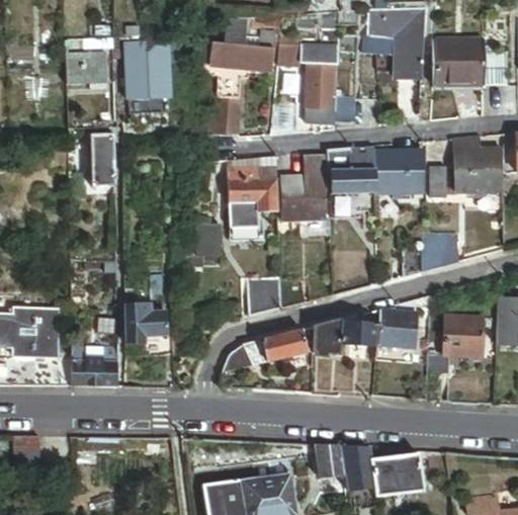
[(397,77),(423,78),(427,6),(369,9),(368,25),(375,25),(375,35),(378,35),(378,41),(377,51),(398,52),(397,77)]
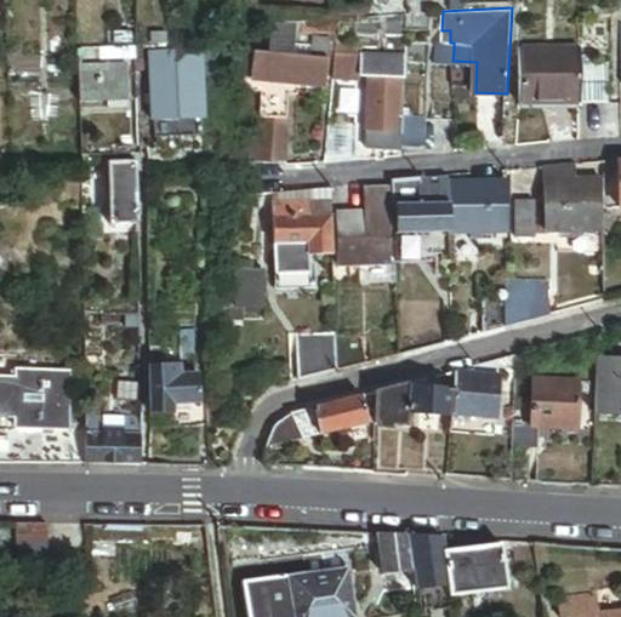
[(169,44),(169,17),(159,18),(152,18),(152,44),(169,44)]
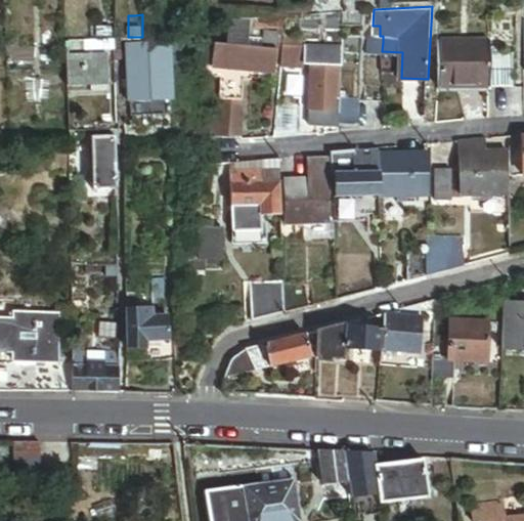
[(128,15),(117,15),(117,37),(128,37),(128,15)]
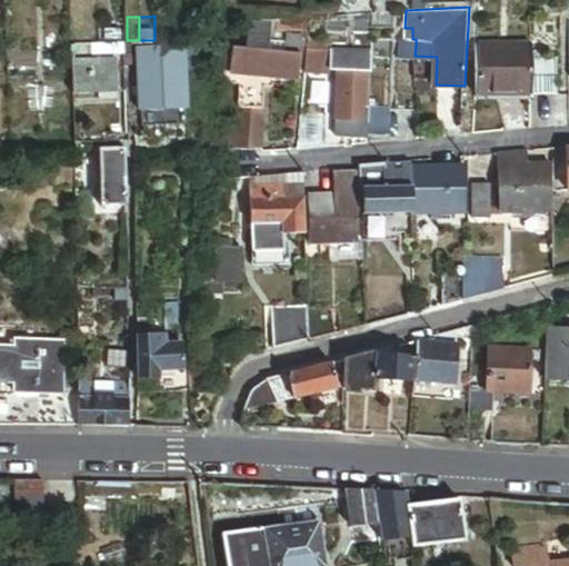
[(250,19),(249,47),(271,48),(273,20),(250,19)]
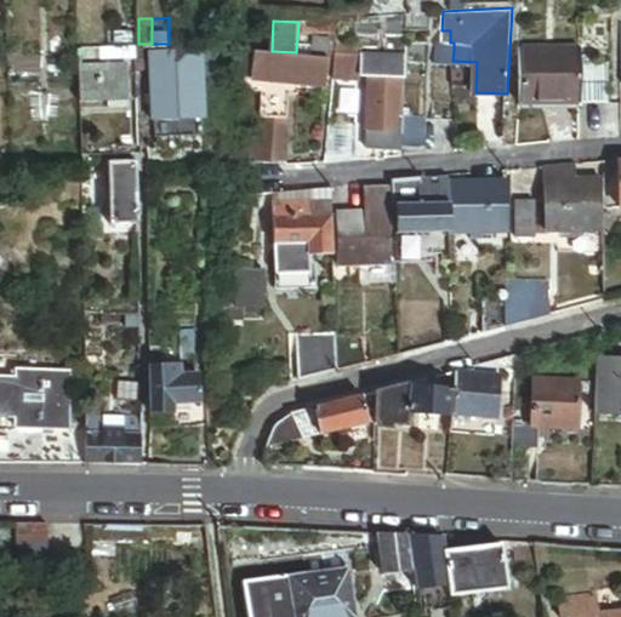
[(453,73),(450,49),(442,49),(442,43),(437,43),(437,73),(453,73)]
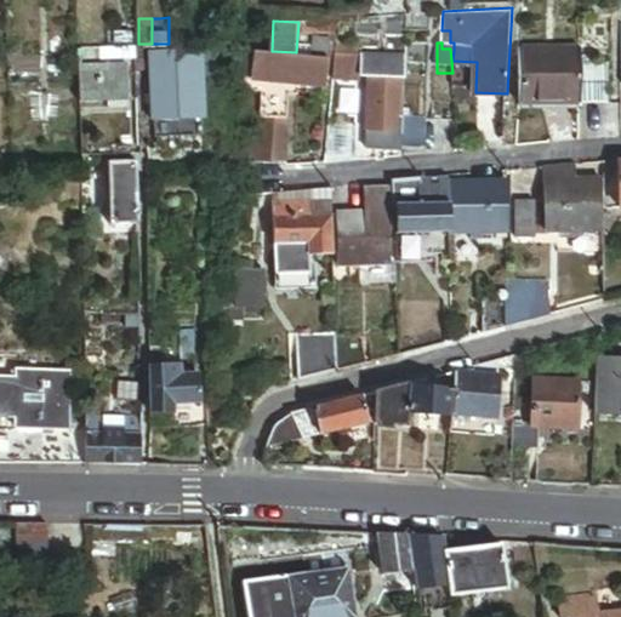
[(102,44),(79,44),(79,55),(102,55),(102,44)]
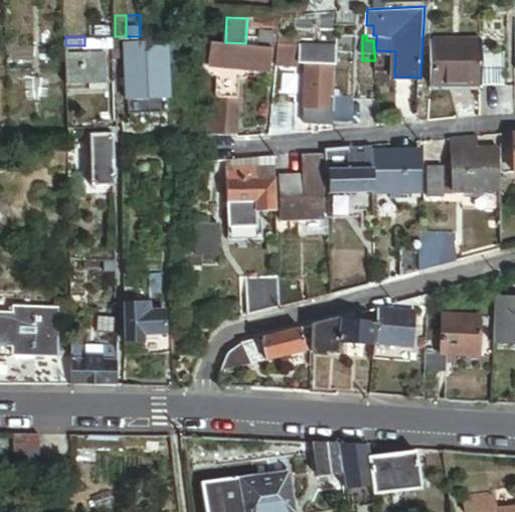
[(112,36),(90,36),(91,46),(113,46),(112,36)]
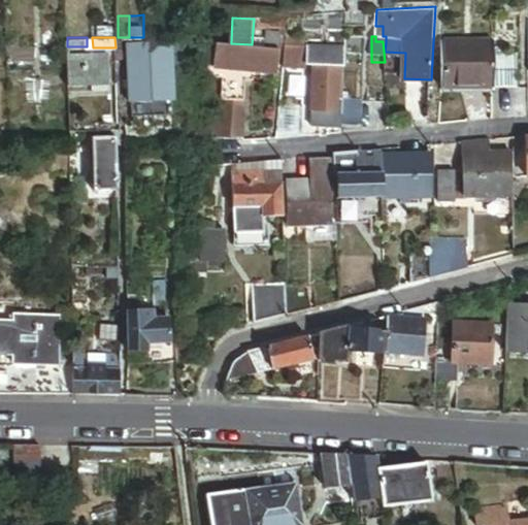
[(209,41),(206,41),(205,64),(277,69),(281,38),(267,37),(266,46),(252,44),(231,43),(213,41),(215,37),(209,37),(209,41)]
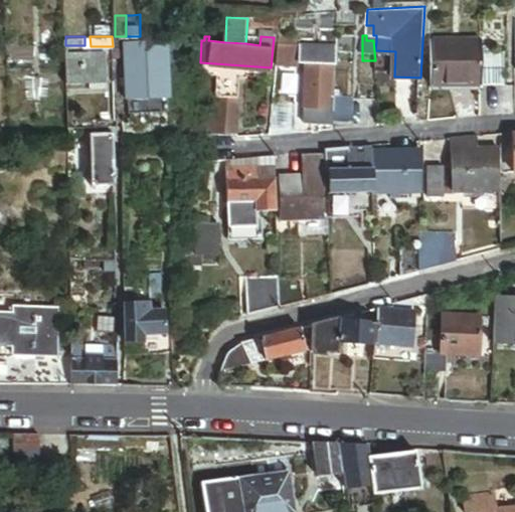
[(482,48),(482,36),(434,37),(435,83),(483,82),(482,48)]
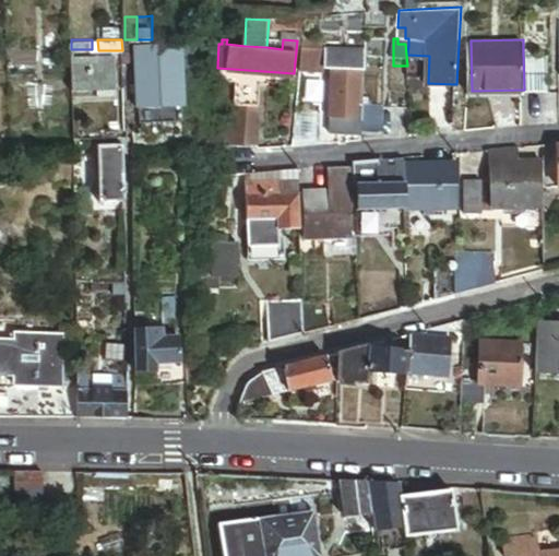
[(322,44),(304,42),(301,67),(320,68),(322,44)]
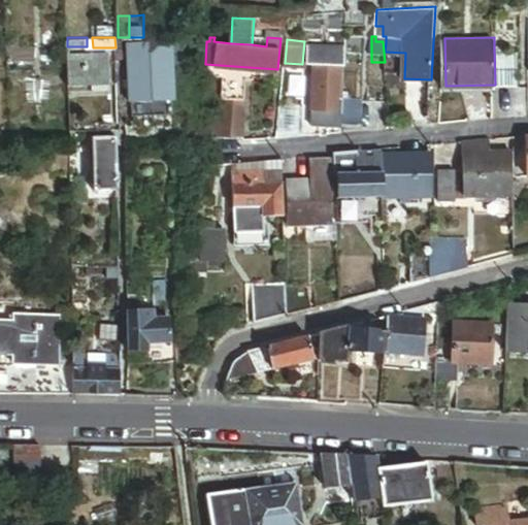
[(159,41),(159,53),(171,52),(171,41),(159,41)]
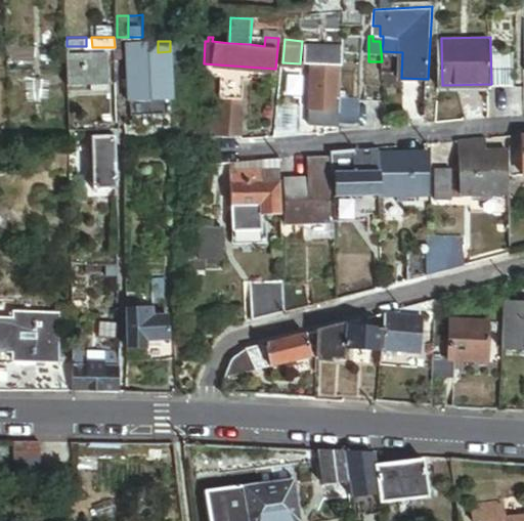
[(402,62),(402,52),(382,51),(383,42),(380,41),(382,61),(402,62)]
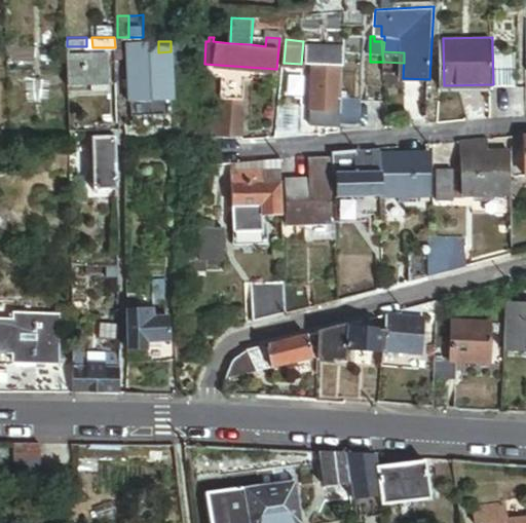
[(341,98),(344,44),(307,42),(306,60),(313,61),(311,108),(335,109),(336,97),(341,98)]
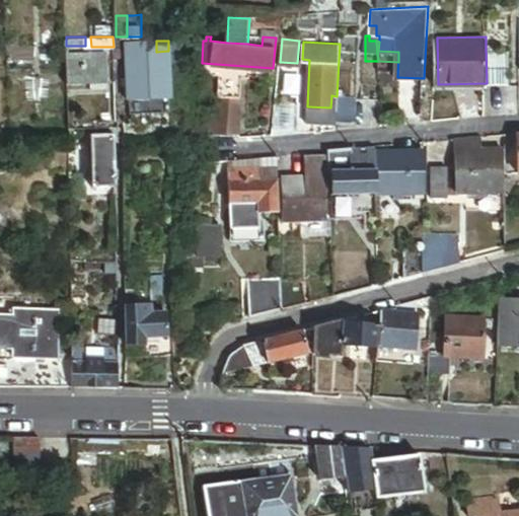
[(510,48),(486,49),(487,83),(510,83),(510,48)]
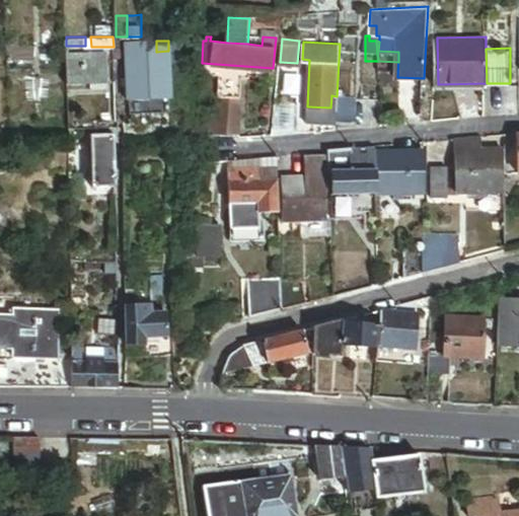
[(66,51),(67,81),(89,80),(104,80),(105,80),(104,50),(66,51)]
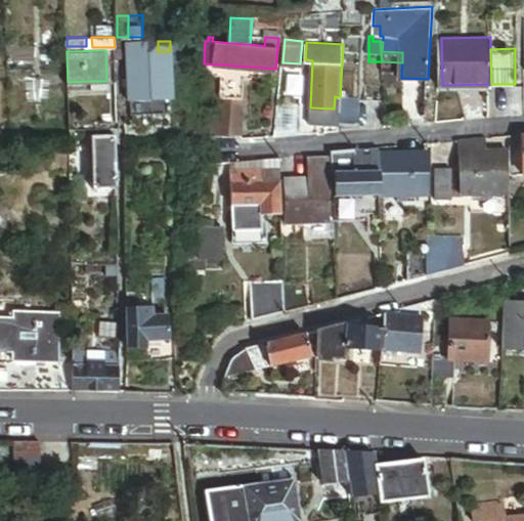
[(170,76),(170,51),(158,52),(126,52),(126,77),(170,76)]
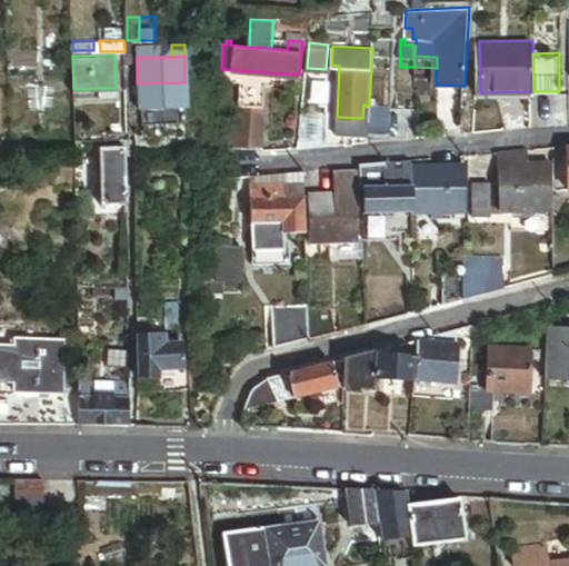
[(242,89),(228,88),(223,145),(239,146),(239,144),(261,146),(266,87),(242,86),(242,89)]
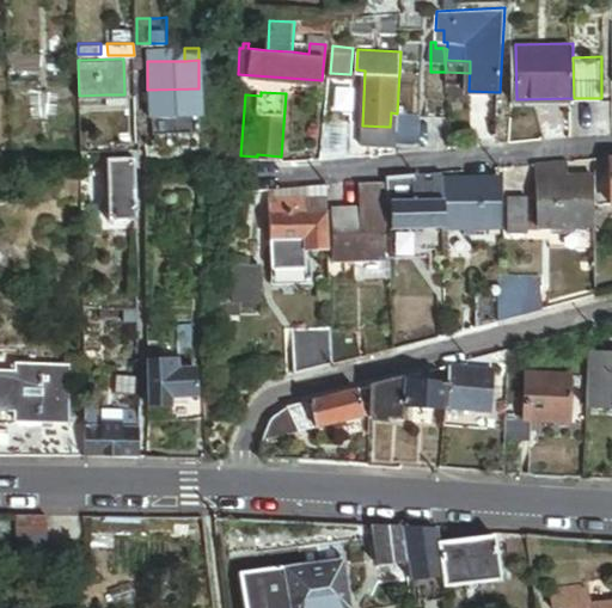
[(396,142),(397,114),(391,112),(390,127),(362,126),(361,142),(395,143),(396,142)]
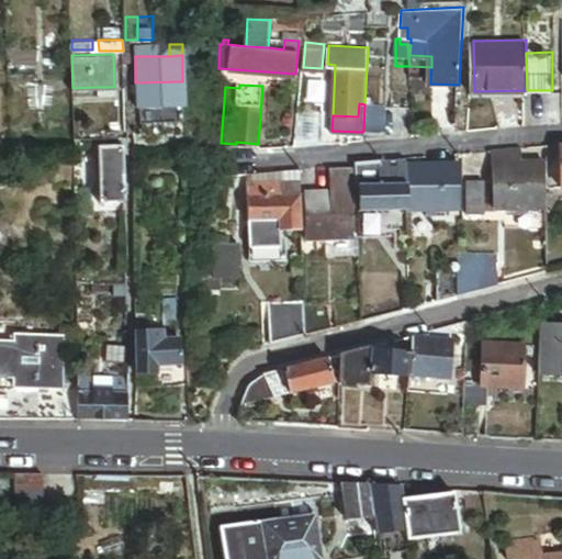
[(382,104),(364,104),(363,131),(381,132),(382,104)]
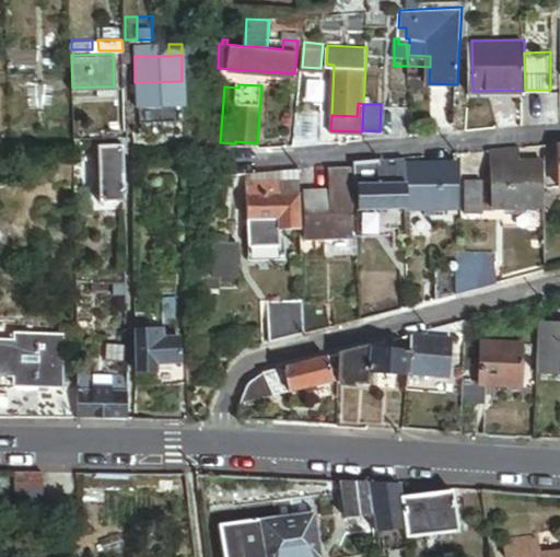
[(123,200),(121,143),(97,144),(98,200),(123,200)]
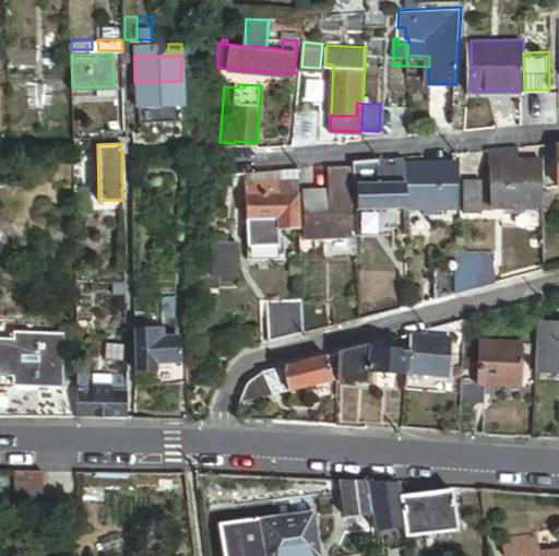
[(519,162),(518,145),(491,149),(491,206),(542,205),(540,161),(519,162)]
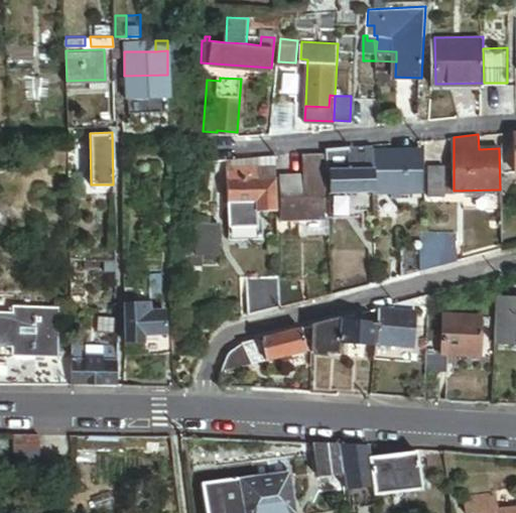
[(373,144),(350,146),(351,169),(374,168),(373,150),(373,144)]
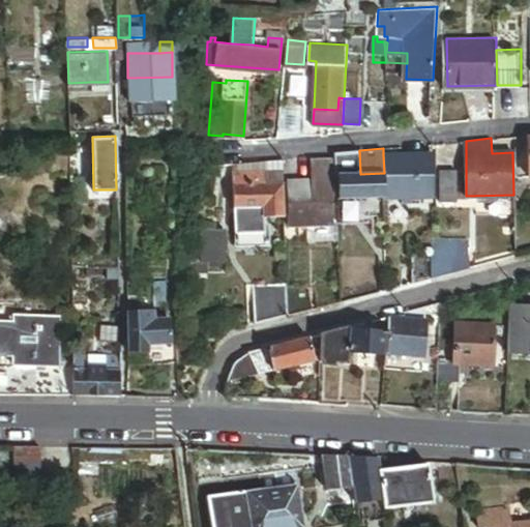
[(429,153),(383,154),(384,173),(384,197),(430,196),(429,153)]
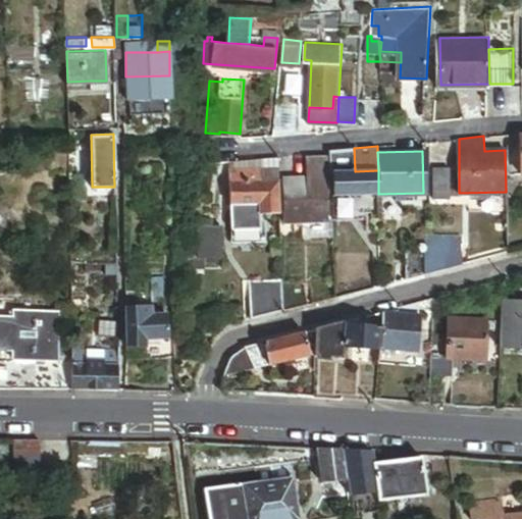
[(331,176),(330,156),(310,156),(310,176),(284,177),(285,219),(303,218),(327,218),(326,176),(331,176)]
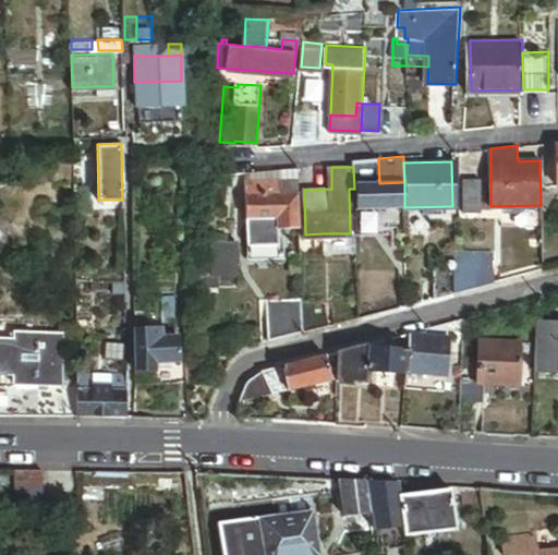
[(300,225),(299,190),(279,191),(279,178),(246,179),(247,193),(246,193),(247,250),(280,249),(279,226),(300,225)]
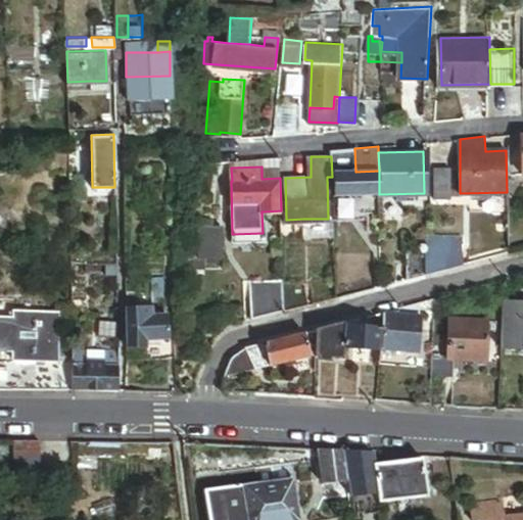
[(452,169),(434,169),(434,199),(452,199),(452,169)]
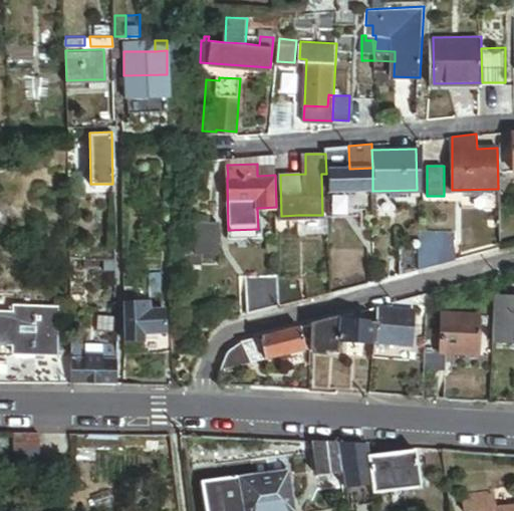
[(372,191),(372,168),(349,169),(330,169),(330,192),(372,191)]
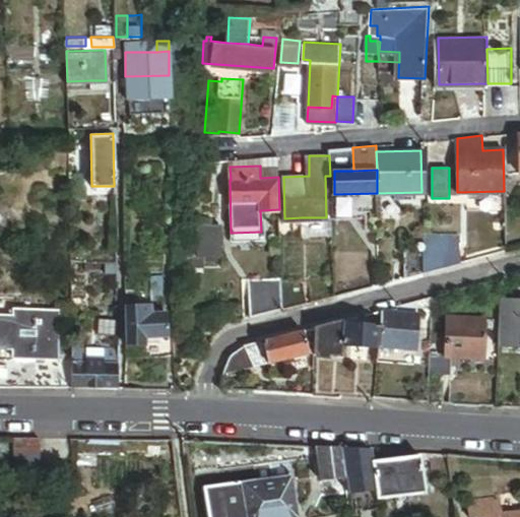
[(85,186),(69,186),(69,197),(85,197),(85,186)]
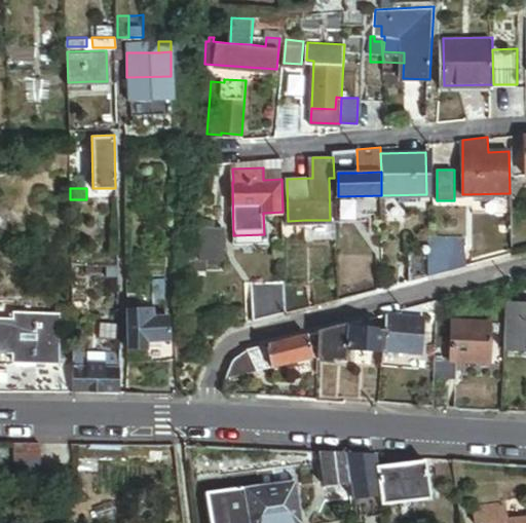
[(330,220),(305,220),(306,237),(335,237),(334,220),(330,220)]
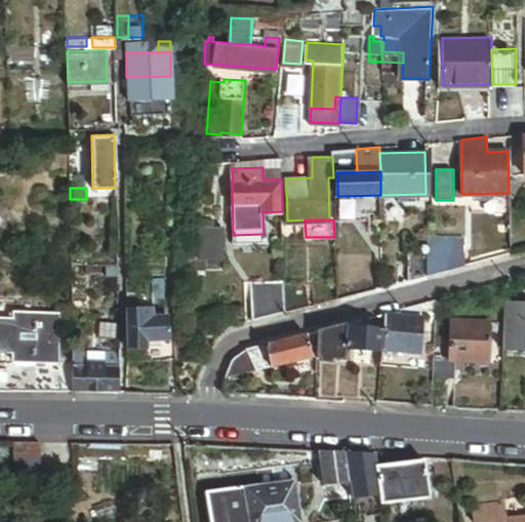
[(223,226),(200,224),(198,258),(219,261),(223,226)]
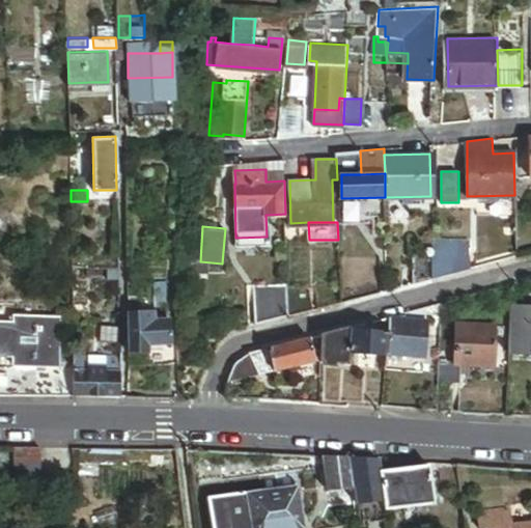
[(434,278),(470,268),(470,250),(469,249),(469,237),(434,237),(434,247),(434,278)]
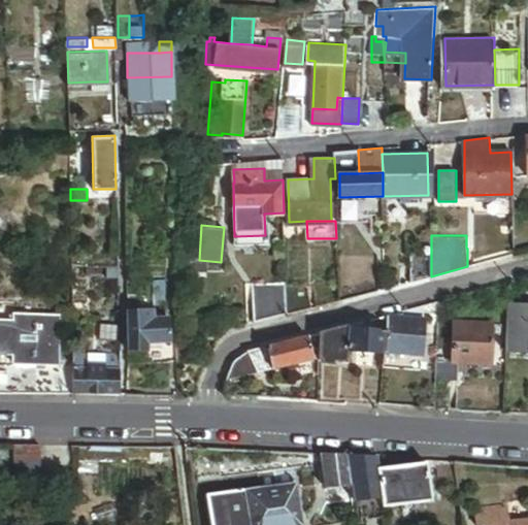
[(413,281),(431,276),(431,245),(413,245),(413,281)]
